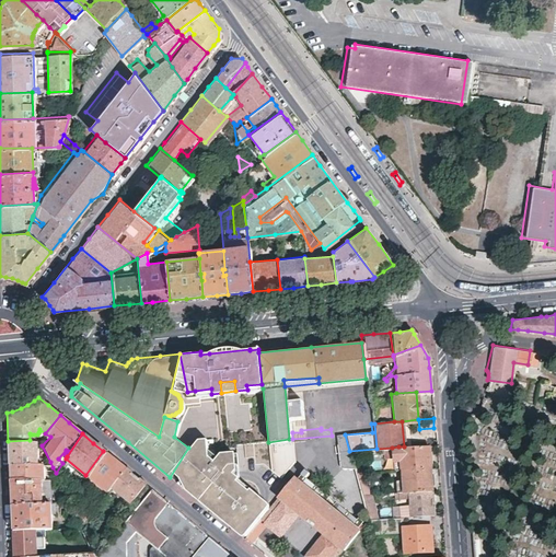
[(335,436),(338,466),(354,468),(349,451),(345,434),(335,436)]
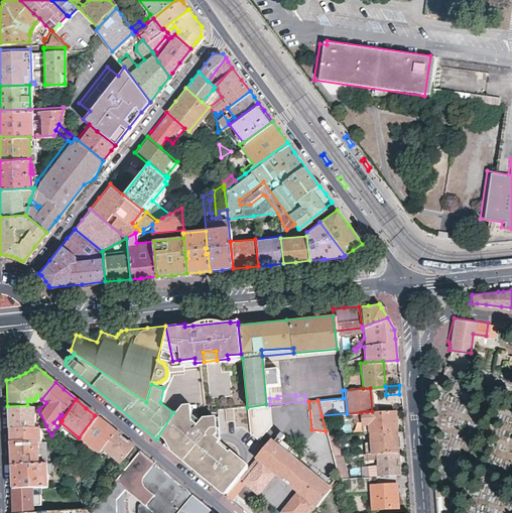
[(305,401),(269,404),(270,409),(278,408),(278,410),(296,409),(296,405),(305,405),(305,401)]
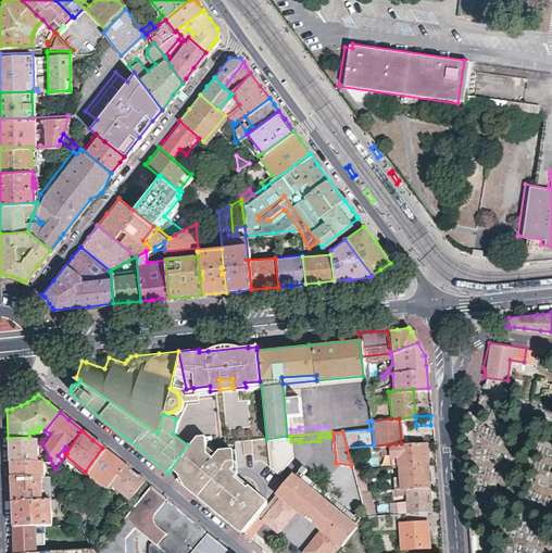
[(187,444),(168,474),(195,494),(240,532),(255,514),(256,512),(266,501),(254,491),(234,474),(231,447),(210,449),(209,442),(209,435),(193,437),(187,444)]
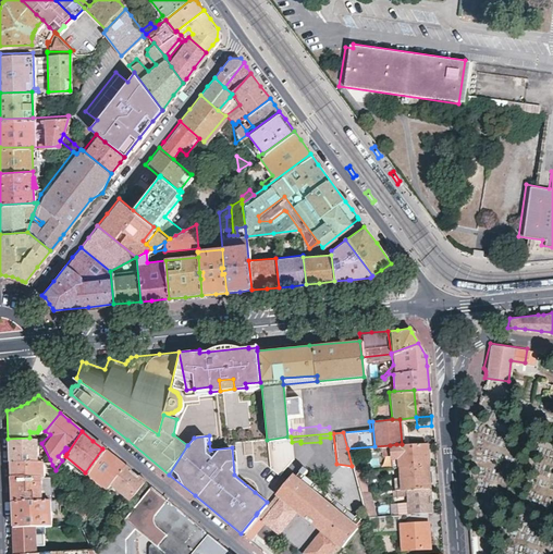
[(287,436),(267,440),(269,468),(278,475),(290,457),(287,436)]
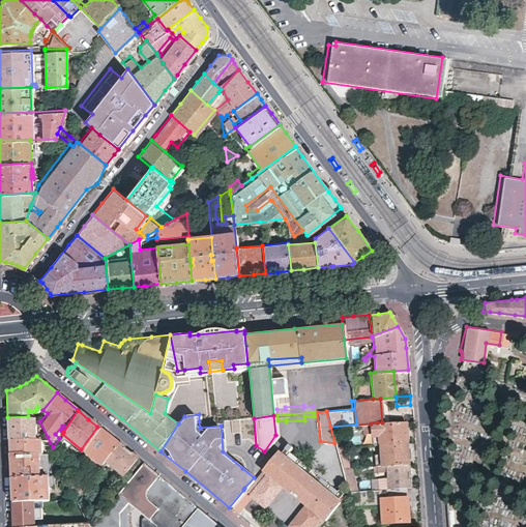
[(32,416),(28,416),(7,417),(7,428),(8,438),(38,438),(38,434),(33,435),(32,416)]
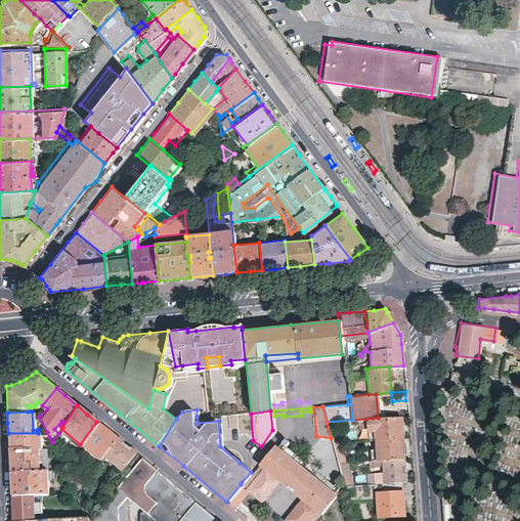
[(373,418),(374,430),(375,438),(400,436),(399,416),(395,416),(378,418),(373,418)]
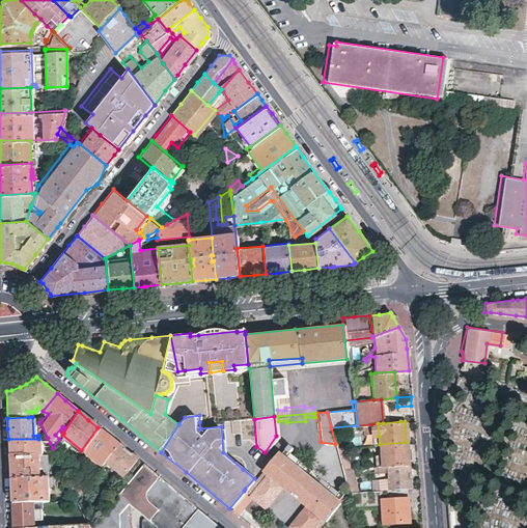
[(103,459),(116,442),(107,435),(98,427),(81,450),(98,464),(103,459)]
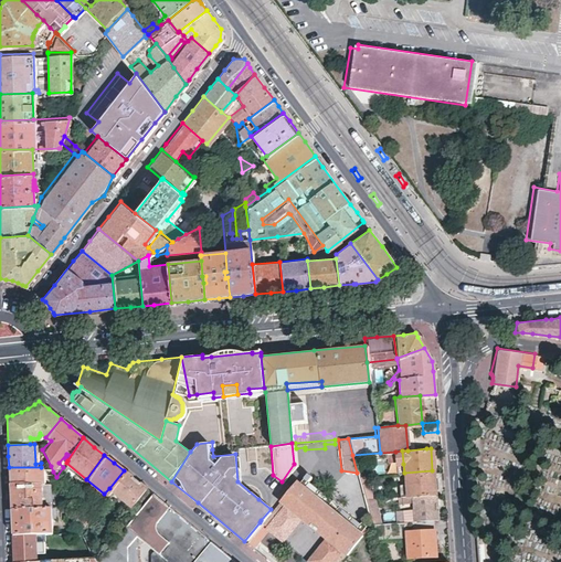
[(41,467),(9,467),(9,475),(9,483),(41,481),(41,473),(41,467)]
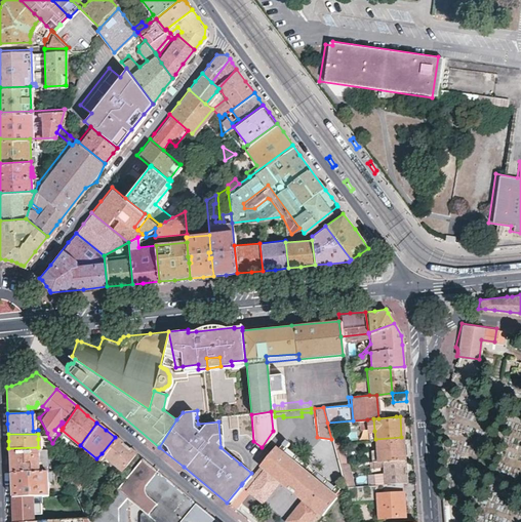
[(115,437),(102,453),(117,467),(114,471),(116,473),(133,452),(123,444),(115,437)]
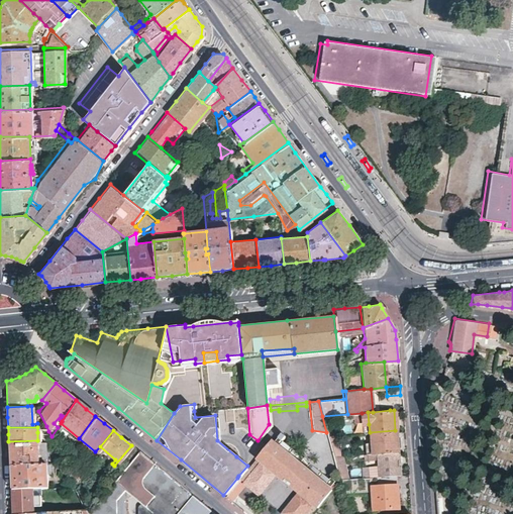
[(395,430),(370,432),(371,452),(396,450),(395,430)]
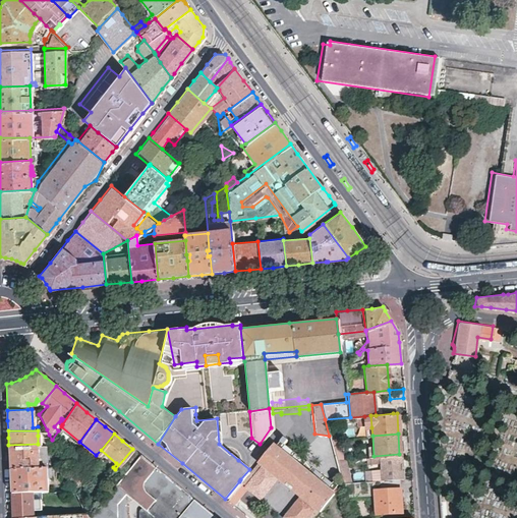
[(330,439),(335,459),(342,458),(339,439),(330,439)]
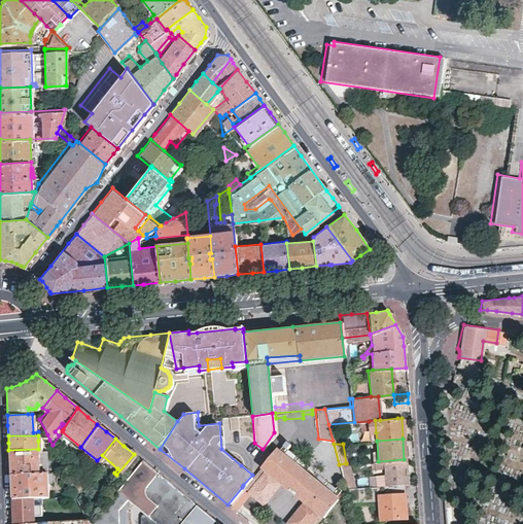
[(275,447),(270,454),(260,465),(265,468),(248,489),(263,501),(279,481),(303,500),(286,521),(289,523),(306,523),(316,512),(321,516),(336,497),(275,447)]
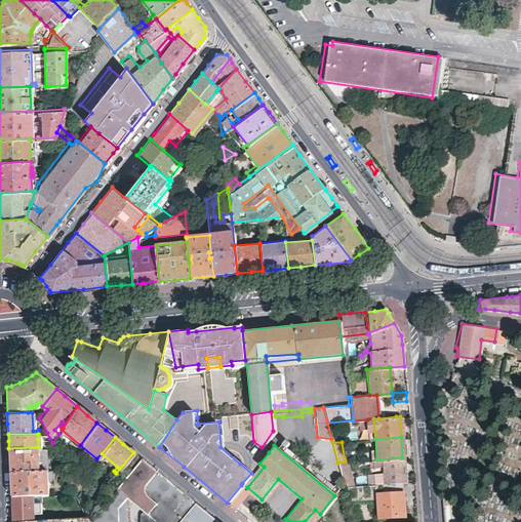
[(45,470),(43,447),(38,447),(8,448),(9,463),(9,471),(45,470)]
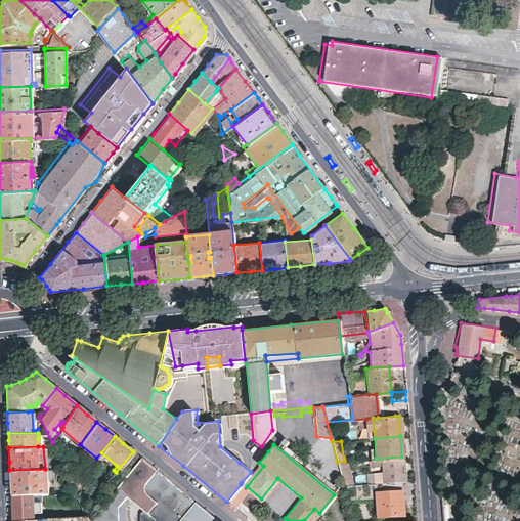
[(153,468),(138,456),(115,485),(125,494),(144,510),(152,501),(143,493),(141,490),(141,487),(141,483),(142,480),(152,469),(153,468)]
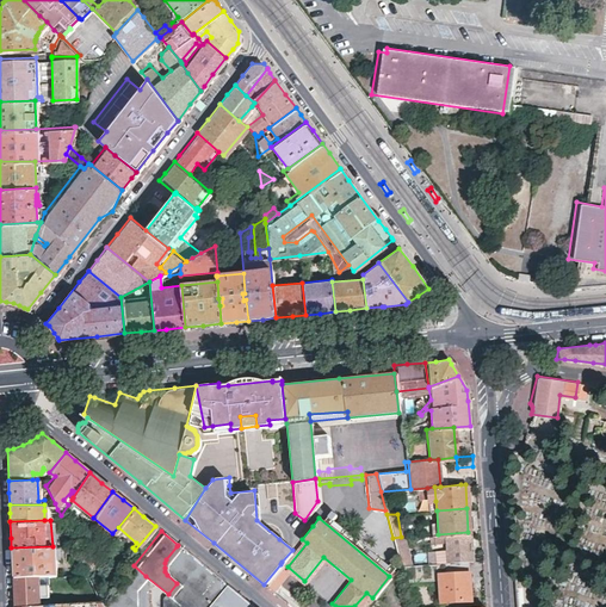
[(467,559),(470,559),(468,532),(438,534),(432,534),(433,540),(446,539),(446,561),(467,559)]
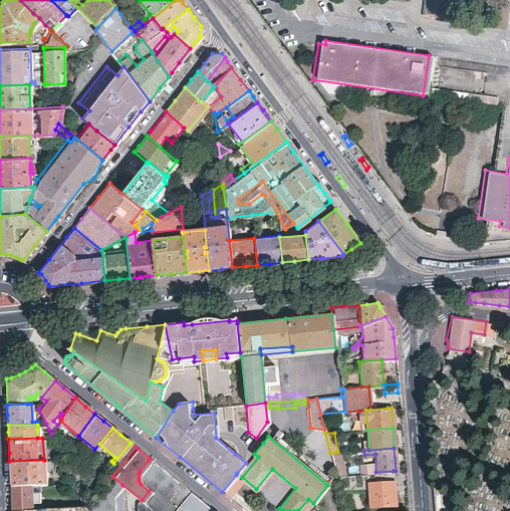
[(99,454),(94,450),(75,472),(74,474),(78,478),(99,454)]
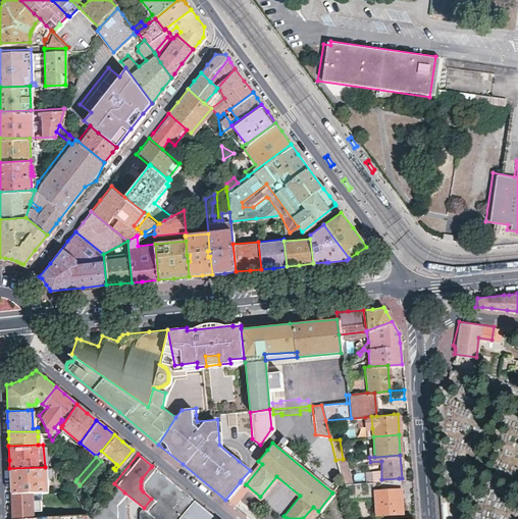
[(258,461),(250,470),(241,480),(246,484),(262,464),(258,461)]
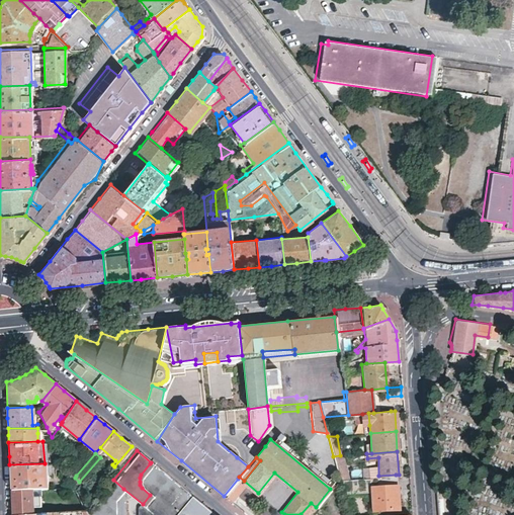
[(156,514),(173,514),(190,495),(170,478),(151,462),(150,463),(141,475),(140,478),(140,482),(140,485),(142,488),(150,495),(143,504),(137,504),(136,505),(135,514),(148,514),(152,511),(156,514)]
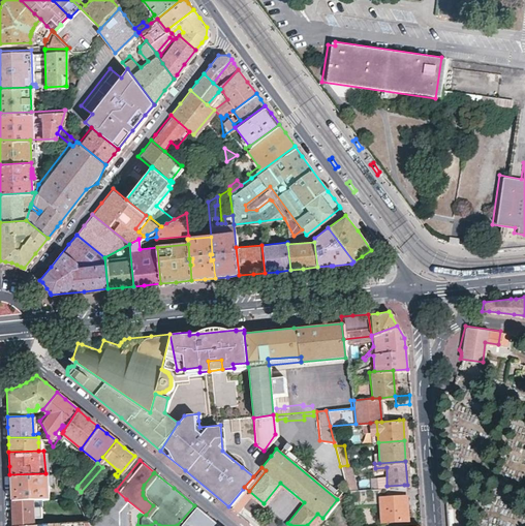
[(10,487),(10,498),(32,498),(47,497),(45,484),(45,473),(9,474),(10,487)]
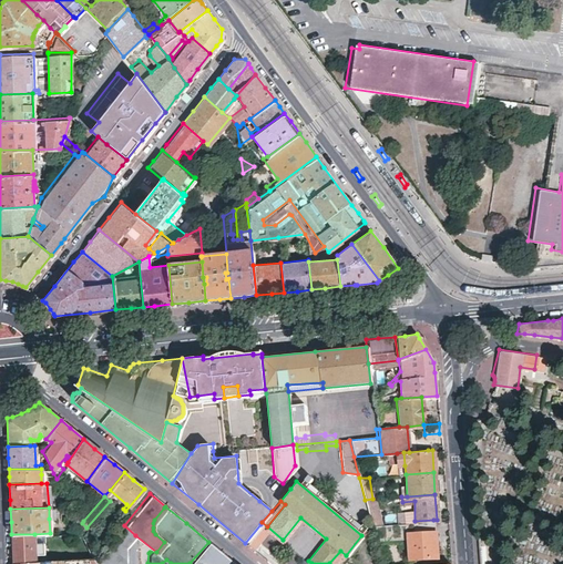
[(73,521),(78,529),(82,523),(83,521),(77,514),(72,519),(73,521)]
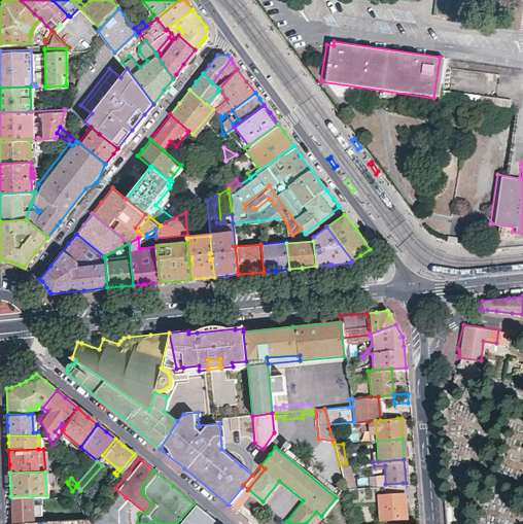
[(405,517),(403,483),(385,484),(362,485),(363,493),(370,492),(371,499),(378,499),(378,504),(375,504),(375,510),(378,509),(379,520),(405,517)]
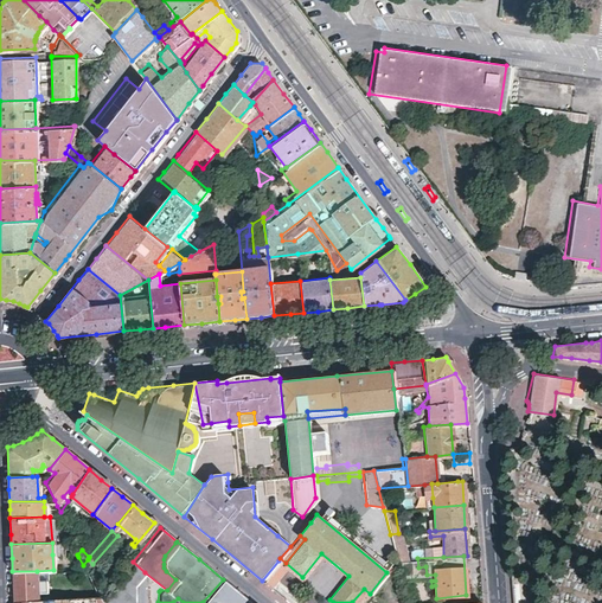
[(417,558),(397,559),(398,565),(399,570),(418,569),(418,568),(417,558)]
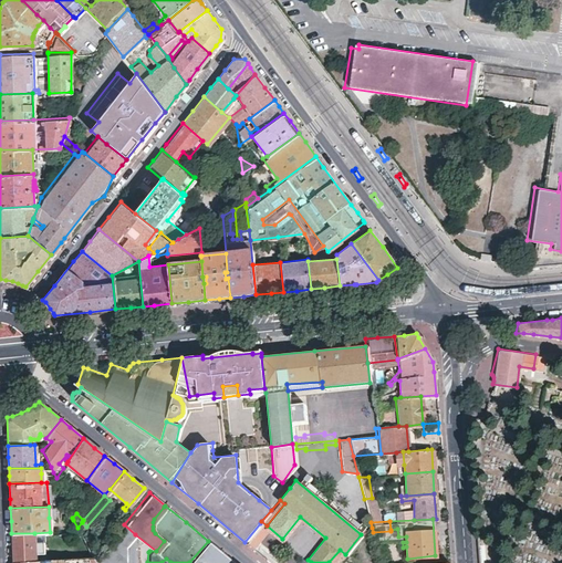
[(80,534),(86,527),(82,522),(77,528),(79,531),(80,534)]
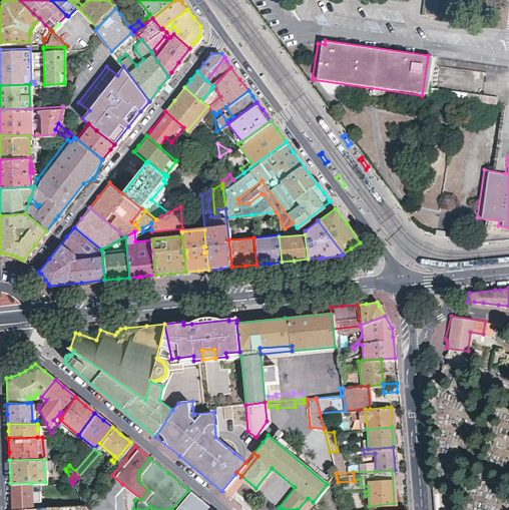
[(230,498),(243,481),(235,474),(221,491),(230,498)]
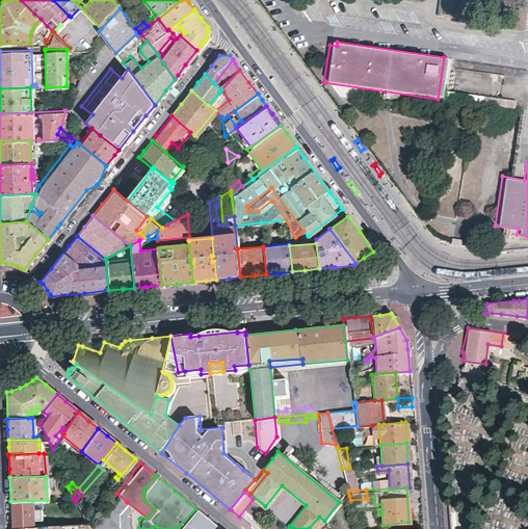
[(126,528),(127,502),(116,493),(99,516),(85,523),(88,528),(126,528)]
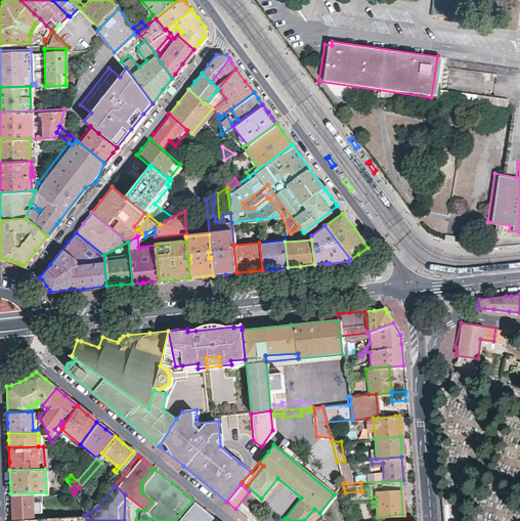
[(32,493),(10,493),(10,506),(11,519),(40,518),(40,511),(33,512),(32,493)]
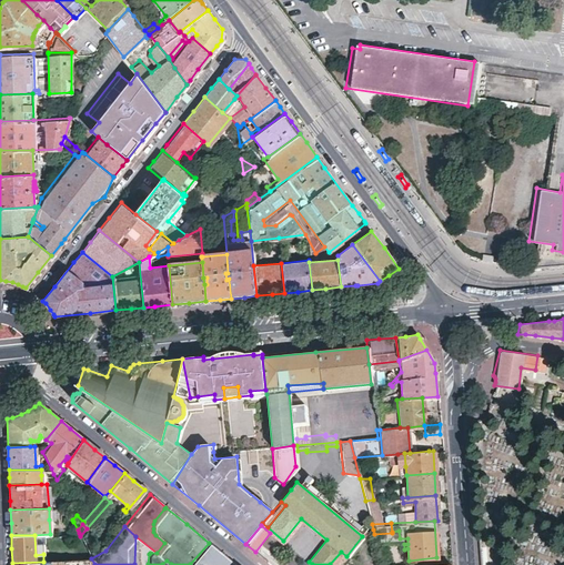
[(234,564),(235,564),(222,554),(209,543),(190,564),(234,564)]
